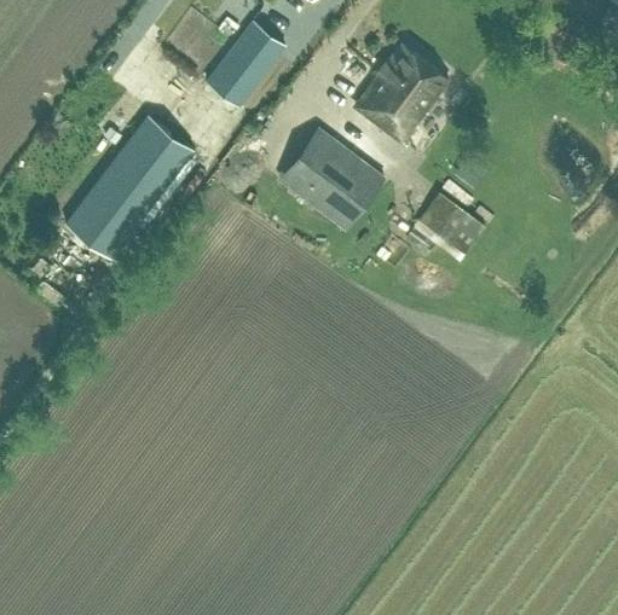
[(240,106),(286,46),(253,21),(207,81),(240,106)]
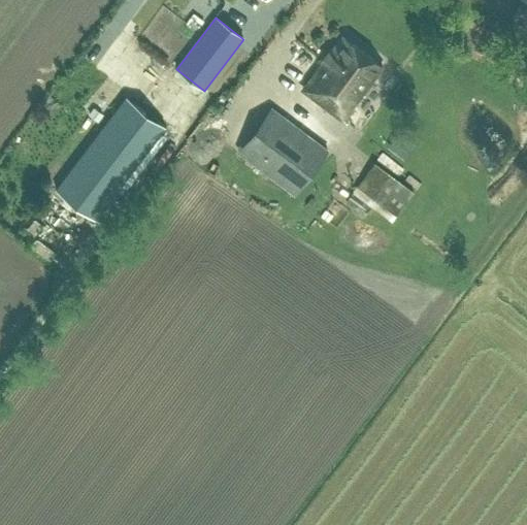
[(384,69),(343,40),(333,54),(331,53),(322,65),(324,66),(303,92),(342,122),(384,69)]
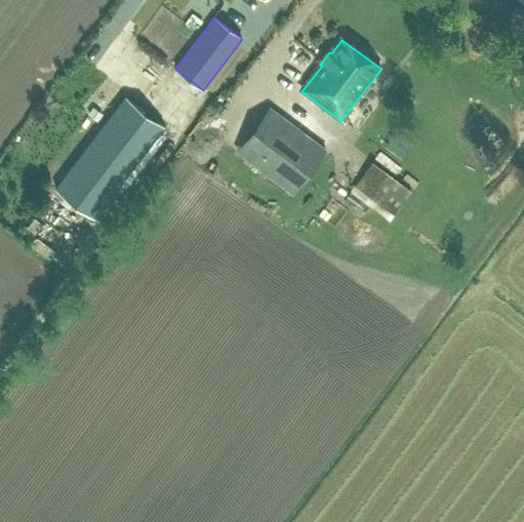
[(94,219),(165,129),(124,97),(53,189),(94,219)]
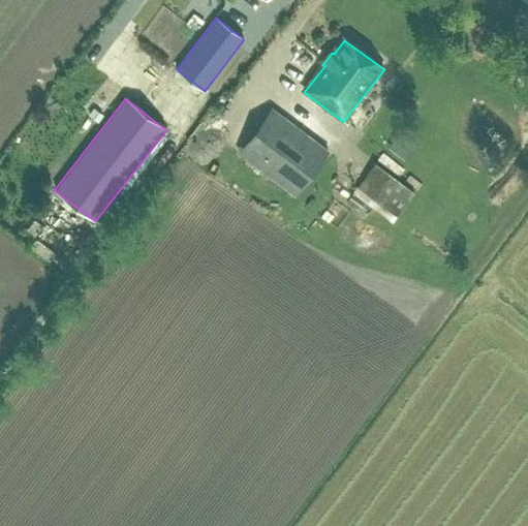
[(103,117),(94,110),(89,117),(98,123),(103,117)]
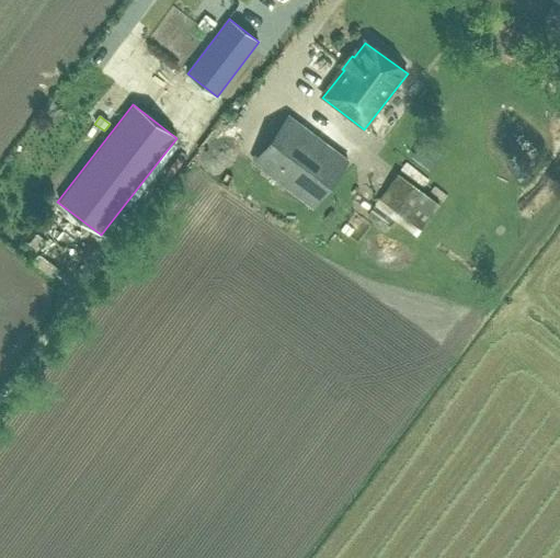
[(311,208),(347,161),(289,117),(253,164),(311,208)]
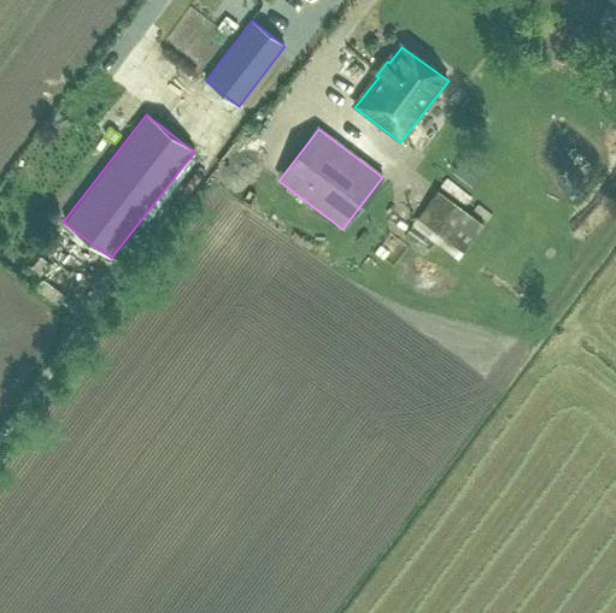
[(463,253),(484,225),(436,192),(416,219),(404,237),(423,252),(435,234),(463,253)]
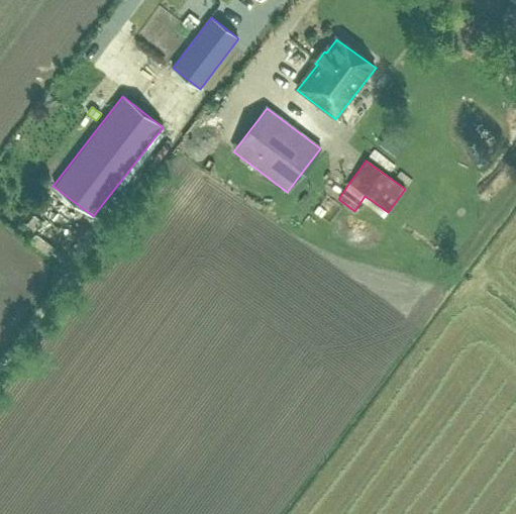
[(212,195),(204,211),(215,217),(223,200),(212,195)]
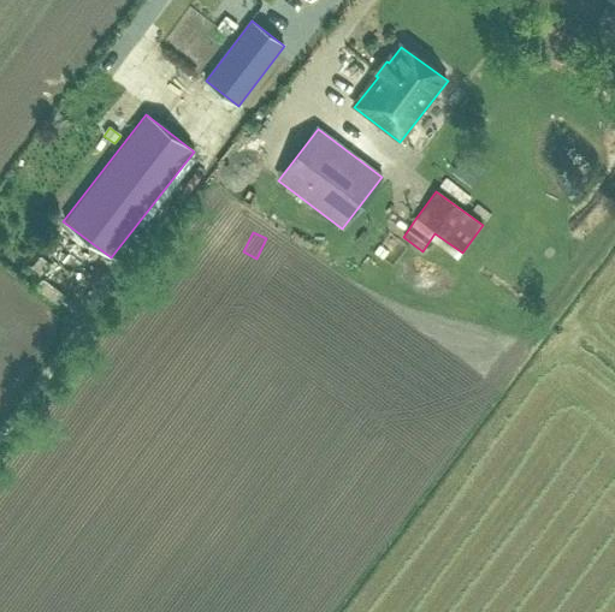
[(66,296),(45,279),(36,290),(59,306),(66,296)]
